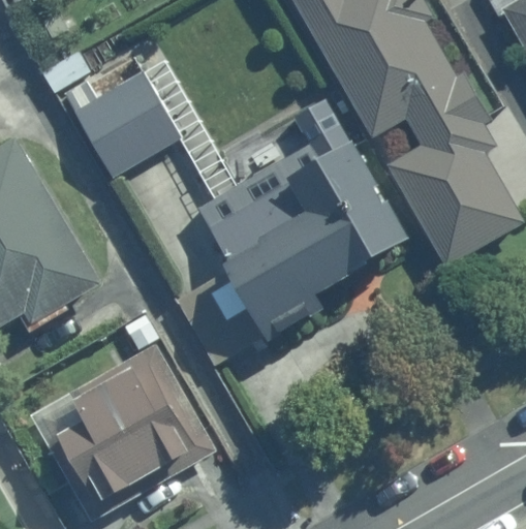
[(282,0),(285,5),(291,1),(372,139),(419,111),(405,84),(449,60),(426,20),(434,16),(425,0),(282,0)]
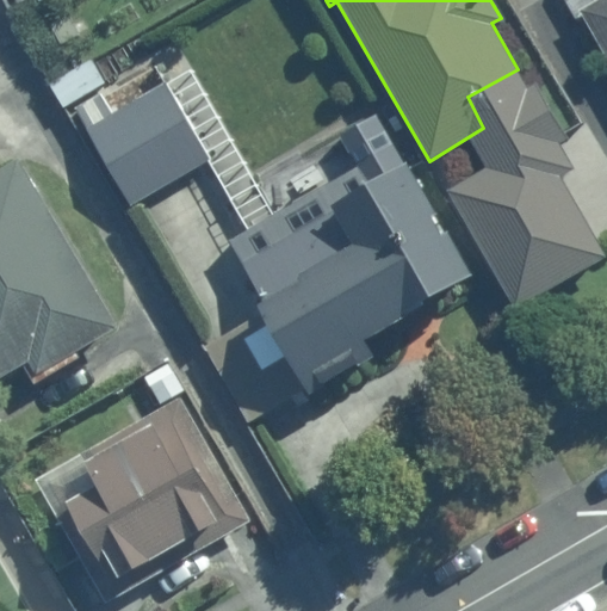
[(606,0),(593,0),(581,7),(606,53),(606,0)]
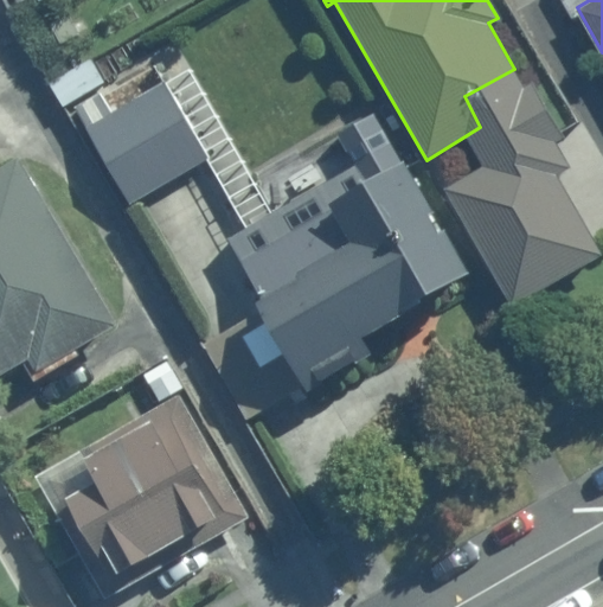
[(103,83),(90,61),(49,84),(61,109),(103,83)]
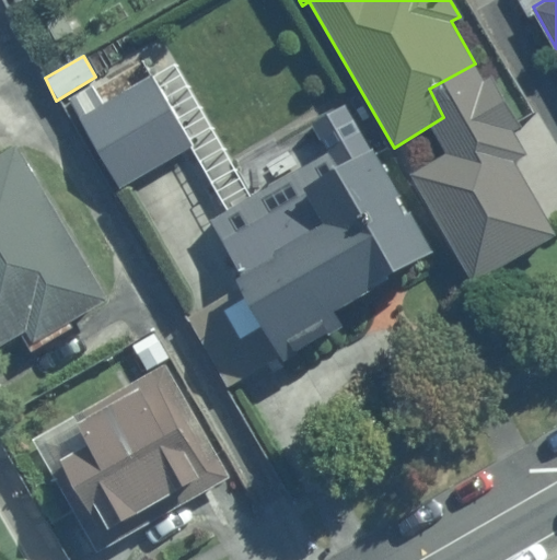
[(192,146),(141,57),(68,98),(77,118),(70,123),(112,190),(119,186),(120,189),(192,146)]
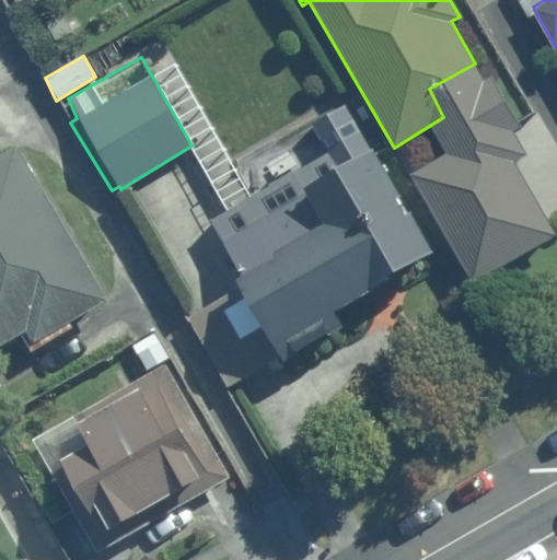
[(369,152),(355,127),(322,142),(338,167),(220,236),(224,249),(222,251),(229,264),(235,259),(245,277),(241,278),(244,284),(283,356),(286,361),(346,326),(338,310),(438,253),(414,208),(409,211),(401,198),(405,195),(375,149),(369,152)]
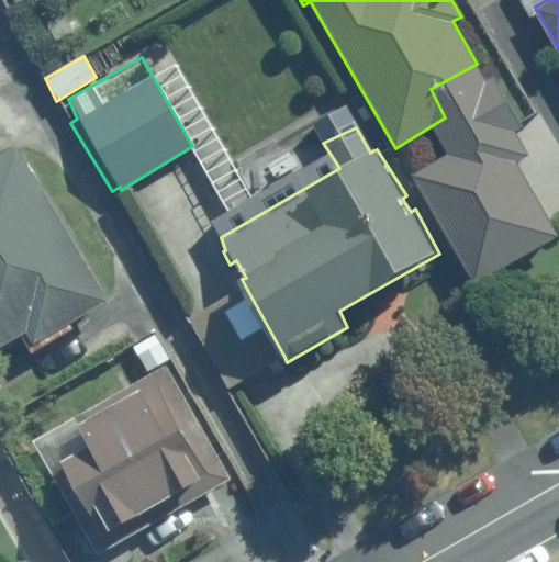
[(108,301),(17,146),(0,155),(0,345),(26,330),(34,344),(108,301)]
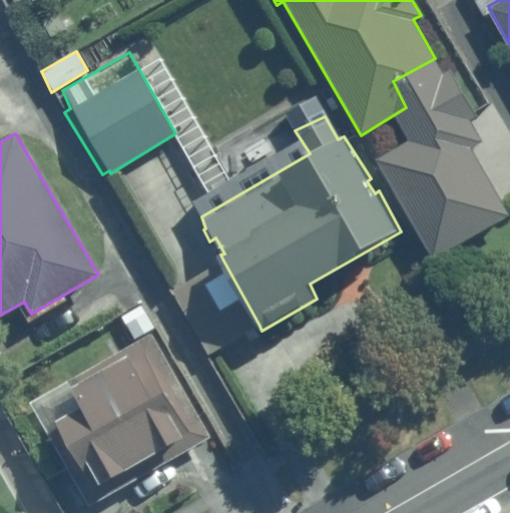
[(260,326),(223,261),(169,291),(207,355),(260,326)]
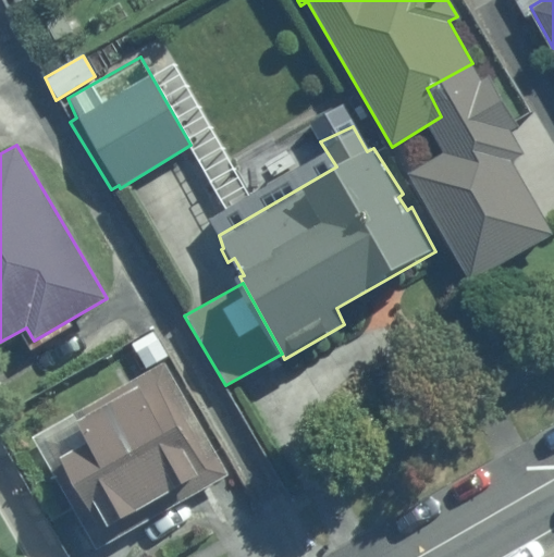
[(168,355),(155,331),(132,343),(146,367),(168,355)]
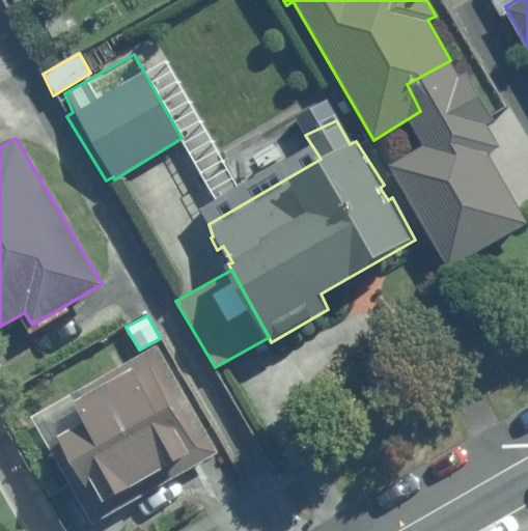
[(218,452),(158,346),(70,394),(87,420),(47,444),(90,525),(218,452)]
